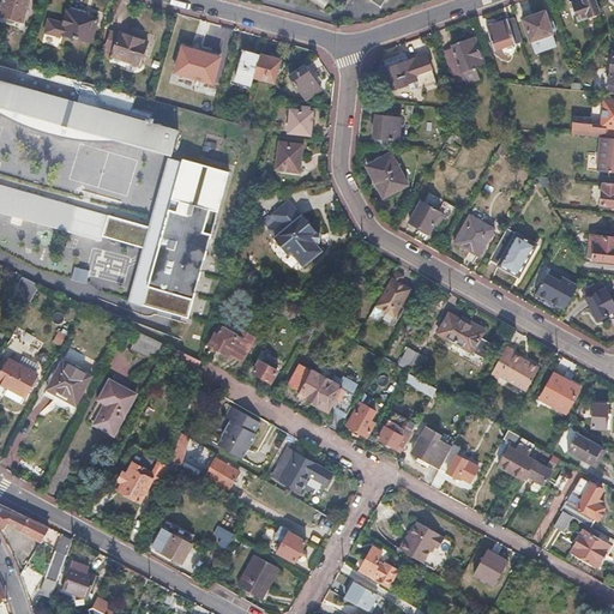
[(4,0),(0,16),(24,23),(30,0),(4,0)]
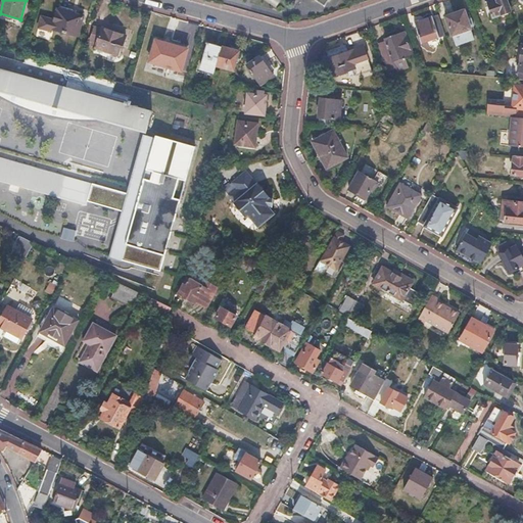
[(264,0),(277,9),(283,0),(264,0)]
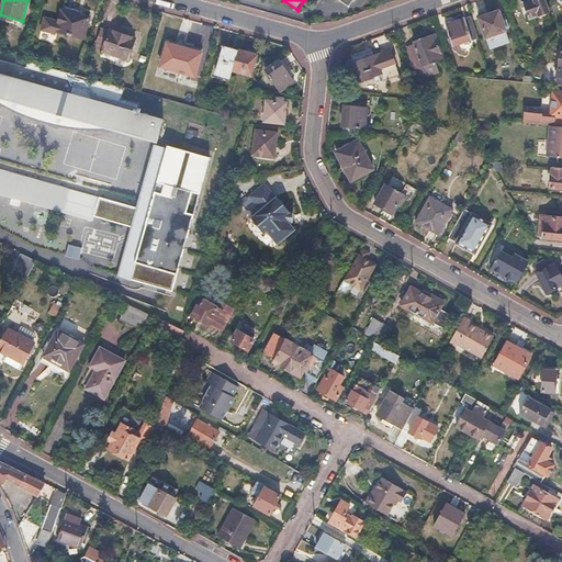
[(529,0),(525,2),(530,20),(548,13),(543,0),(529,0)]
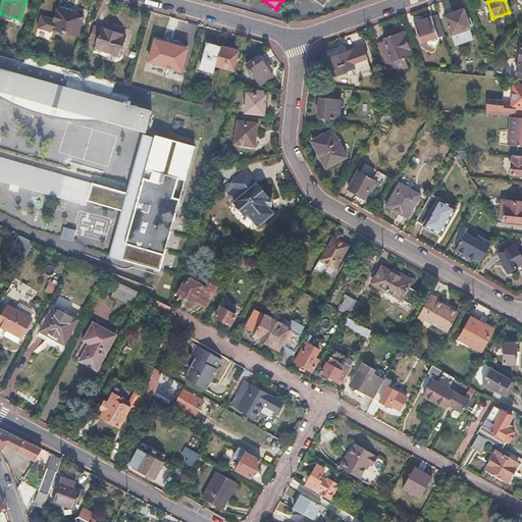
[(54,19),(41,15),(38,28),(51,32),(52,29),(76,36),(83,15),(70,12),(57,8),(54,19)]
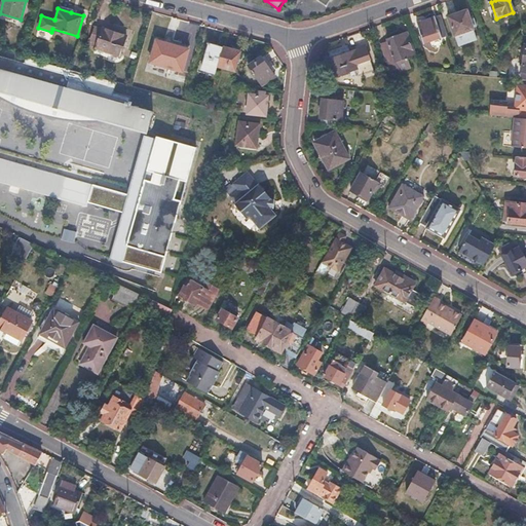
[(427,12),(415,16),(424,44),(449,35),(440,8),(427,12)]
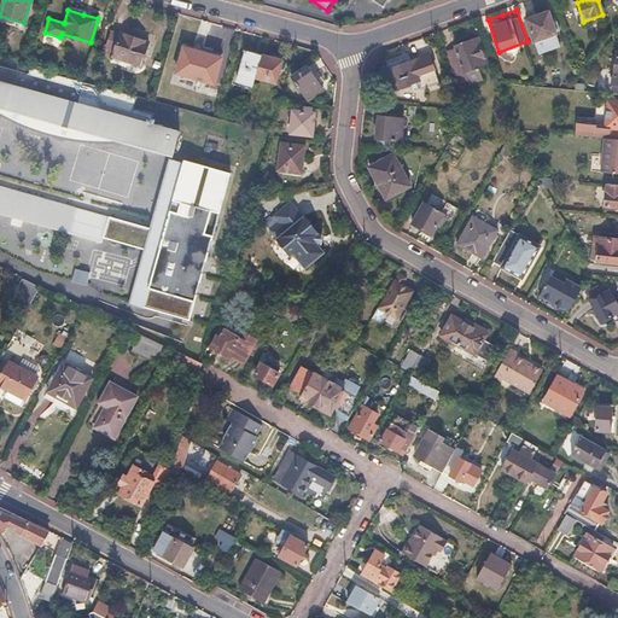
[(538,17),(528,21),(535,42),(540,54),(560,47),(557,35),(563,33),(559,22),(553,23),(549,13),(538,17)]
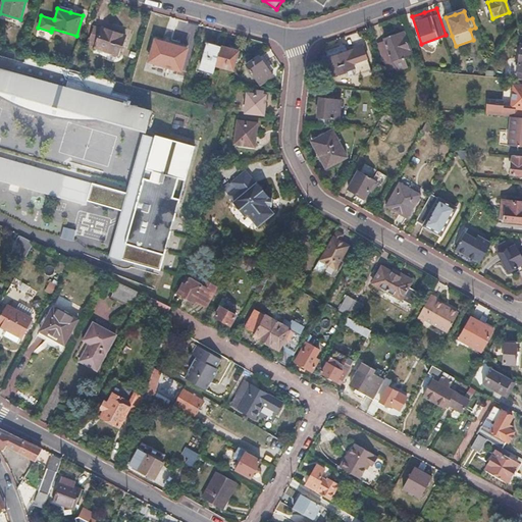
[(104,31),(96,29),(91,43),(99,45),(98,49),(121,56),(127,37),(115,33),(104,30),(104,31)]
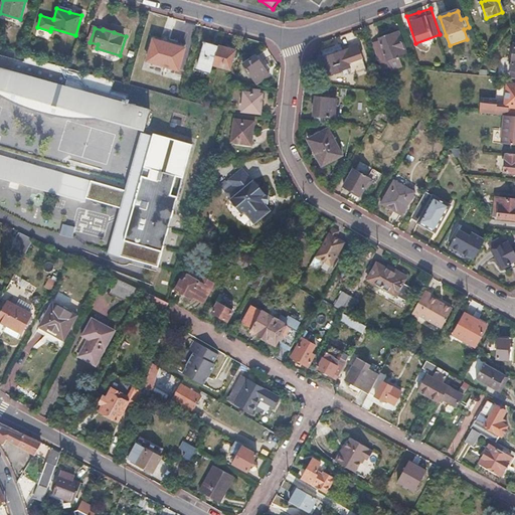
[(171,38),(155,33),(148,57),(179,67),(186,42),(171,38)]
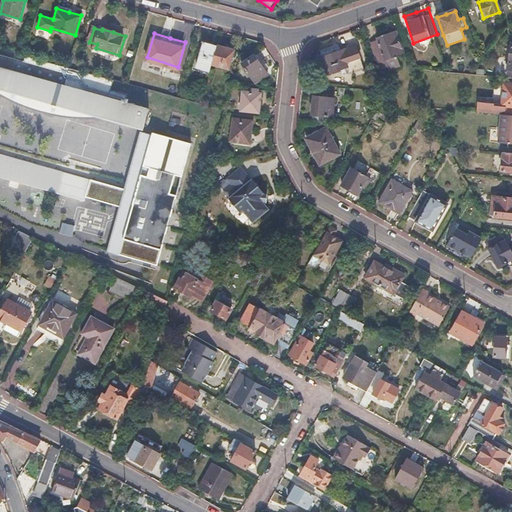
[(378,41),(371,43),(381,70),(388,68),(389,70),(400,66),(397,57),(404,54),(397,34),(390,37),(389,34),(383,36),(377,38),(378,41)]
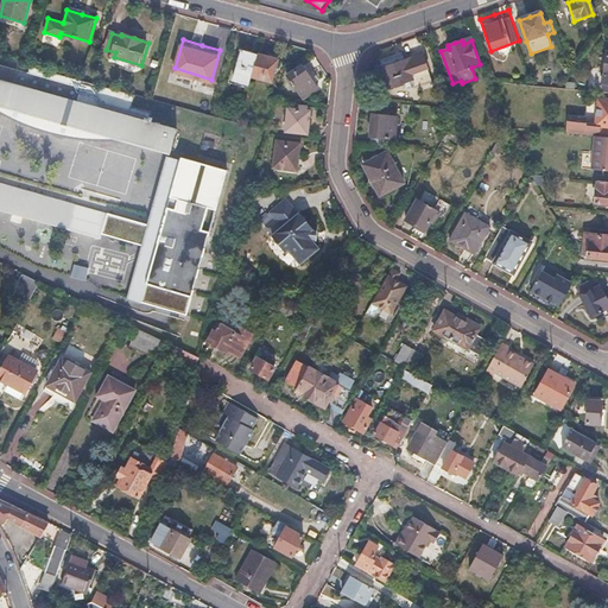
[(249,51),(242,50),(232,84),(247,89),(249,81),(258,54),(249,51)]
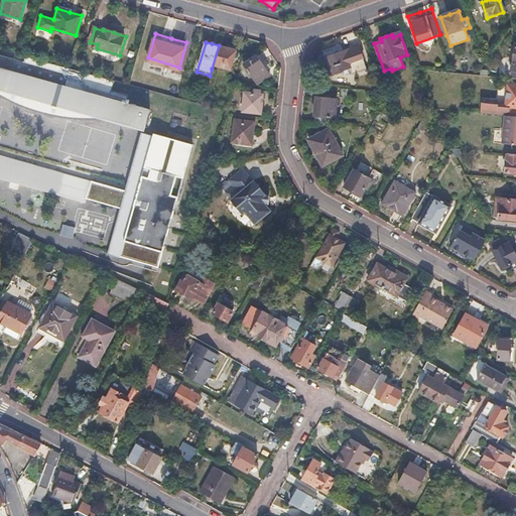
[(336,52),(320,57),(325,69),(328,68),(331,76),(348,70),(350,76),(367,71),(358,44),(336,52)]
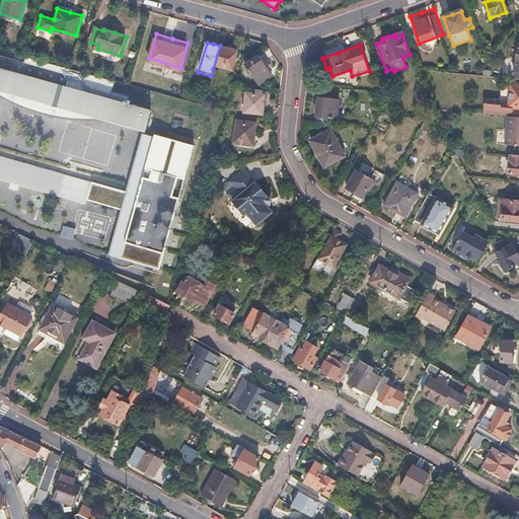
[(228,49),(220,46),(213,69),(230,74),(237,51),(228,49)]
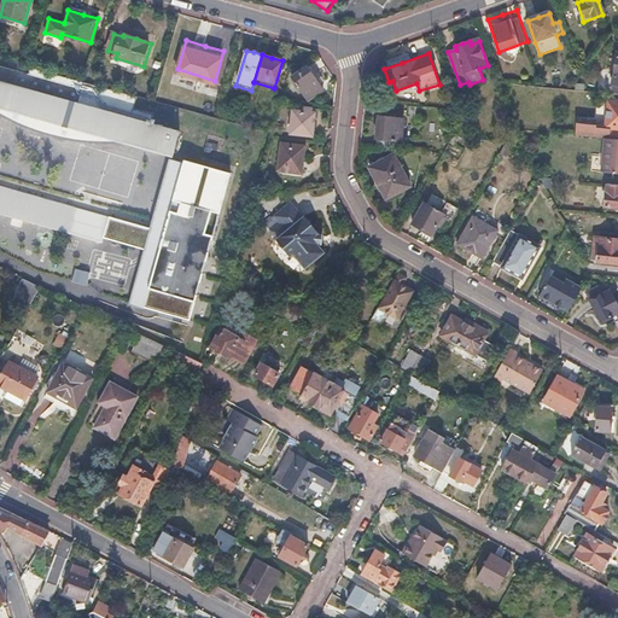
[(301,73),(292,77),(305,100),(322,88),(309,66),(301,73)]
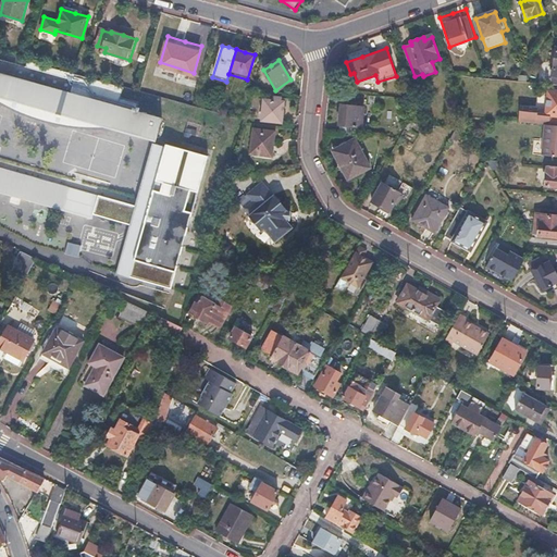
[(0,69),(0,101),(155,146),(162,118),(72,93),(75,84),(2,61),(0,69)]
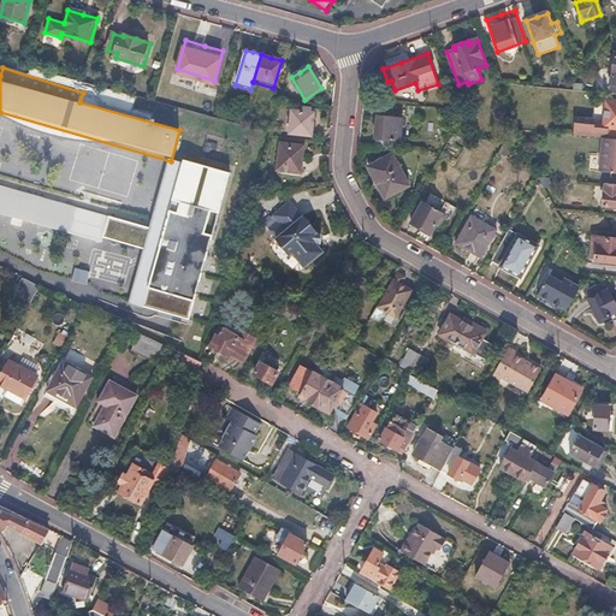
[(615,101),(604,101),(602,126),(612,128),(611,138),(615,138),(615,101)]
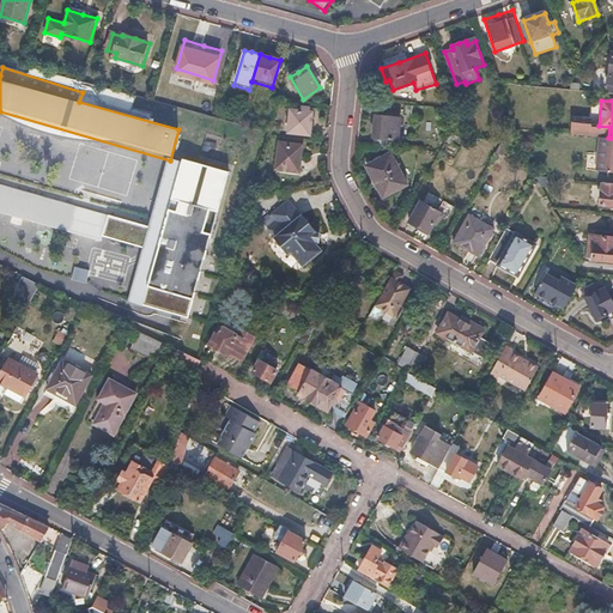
[(301,114),(291,113),(289,132),(311,134),(313,123),(308,122),(309,109),(301,108),(301,114)]
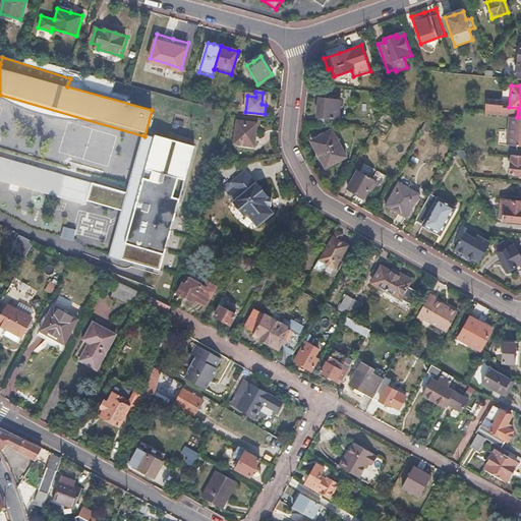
[(341,99),(320,97),(317,115),(319,116),(317,122),(338,125),(341,99)]
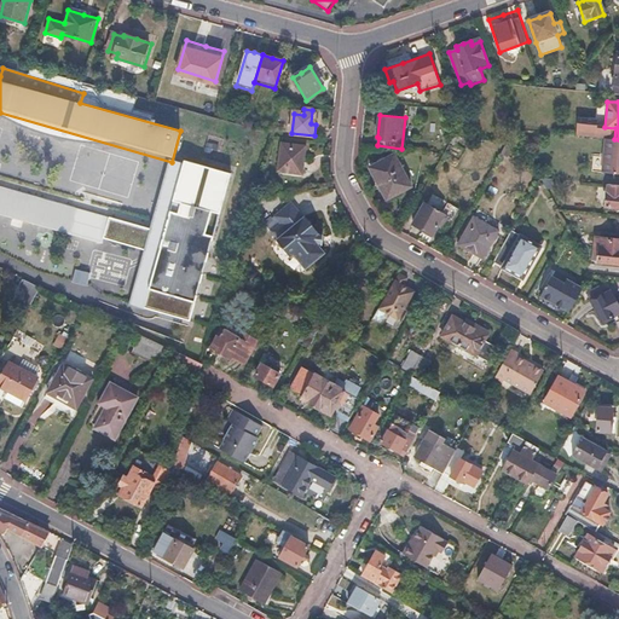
[(615,128),(605,127),(599,127),(599,122),(578,120),(577,137),(605,139),(614,139),(615,128)]
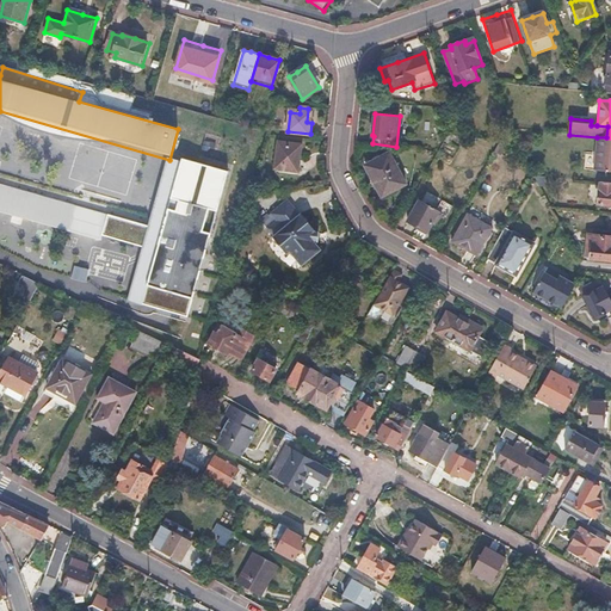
[(610,137),(606,137),(597,137),(594,171),(610,172),(610,137)]
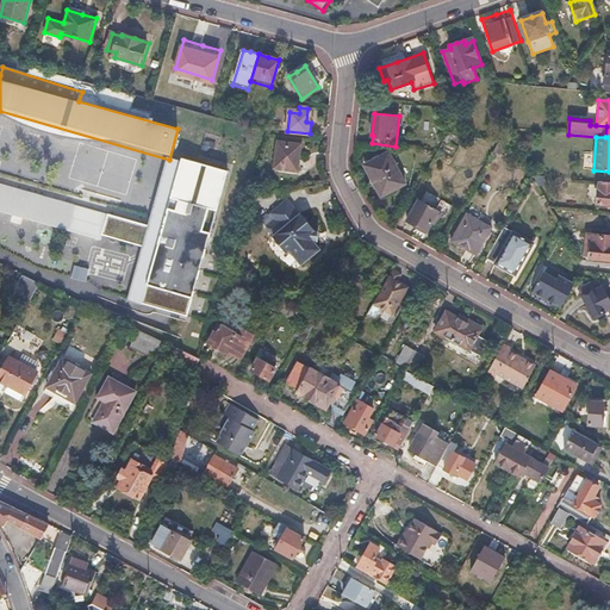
[(300,143),(275,141),(272,168),(298,170),(300,143)]
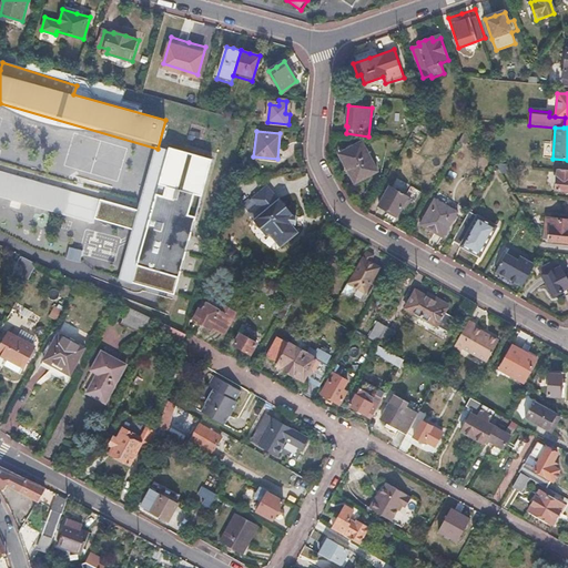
[(362,143),(341,153),(354,183),(376,172),(362,143)]
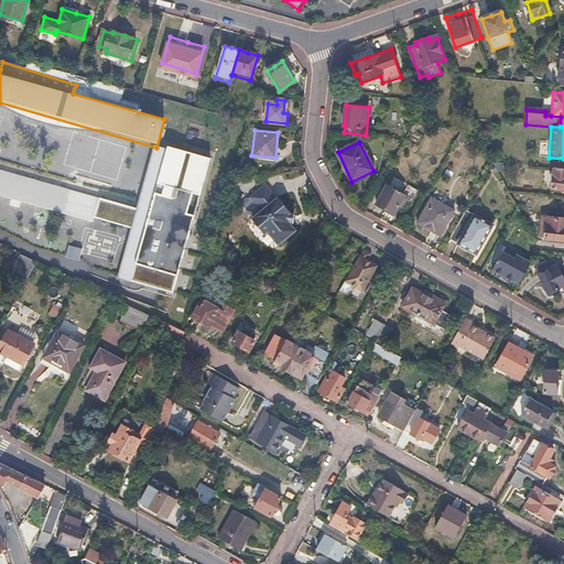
[(214,164),(170,152),(133,283),(175,296),(214,164)]
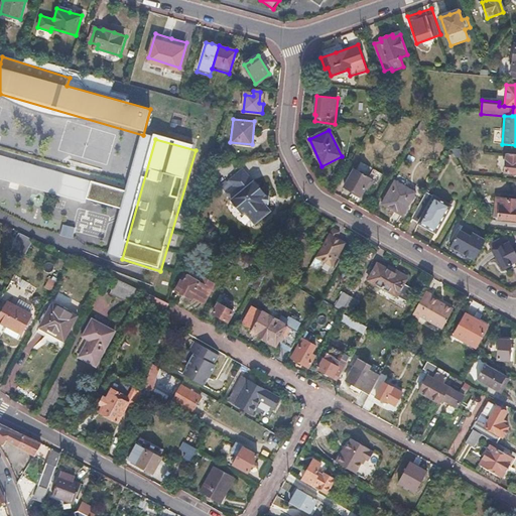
[(515,153),(506,153),(504,172),(515,172),(515,153)]
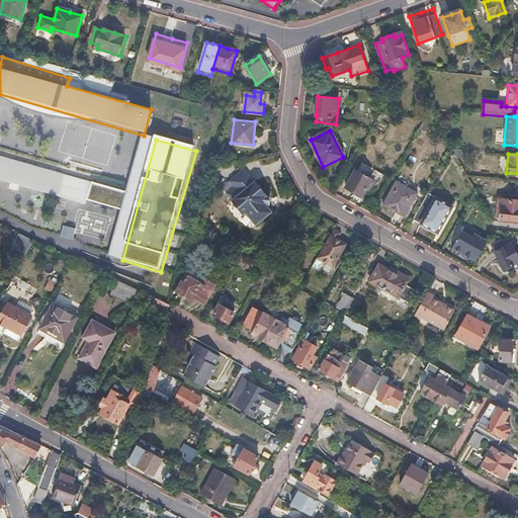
[(91,182),(0,157),(0,180),(84,205),(91,182)]
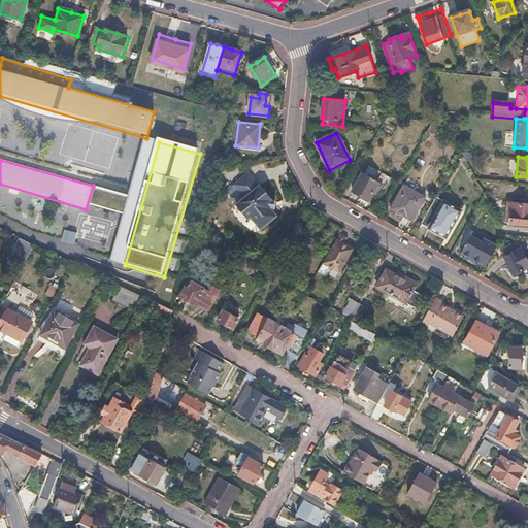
[(261,185),(259,185),(249,172),(235,184),(240,190),(232,197),(237,203),(236,204),(249,219),(252,217),(261,229),(277,216),(272,208),(272,207),(275,207),(275,200),(272,200),(272,199),(261,185)]
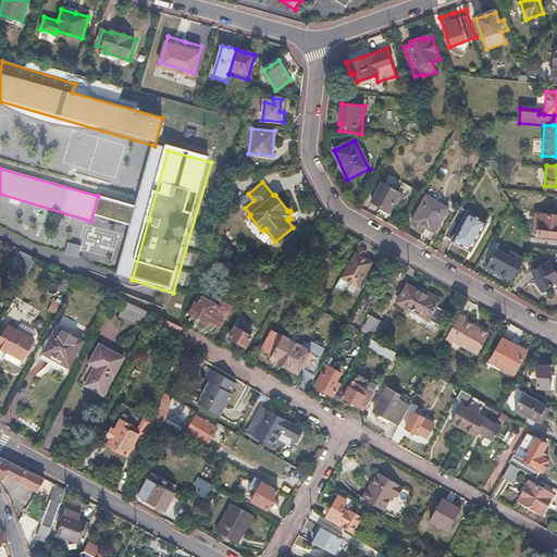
[(399,193),(381,183),(371,200),(390,210),(399,193)]
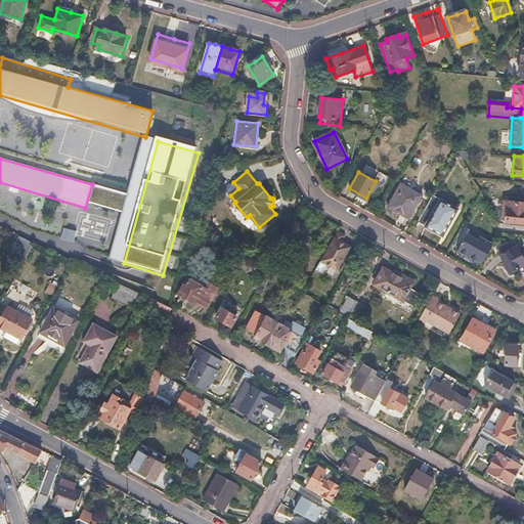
[(421,195),(400,183),(387,206),(408,218),(421,195)]
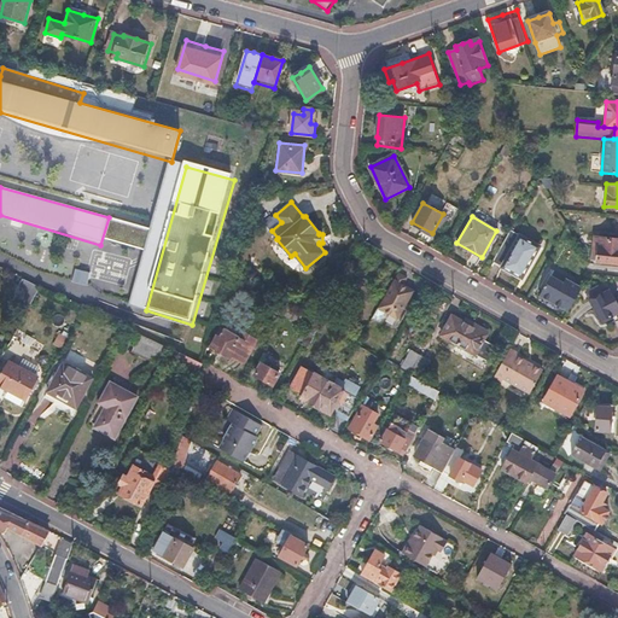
[(152,233),(111,221),(105,242),(146,254),(152,233)]
